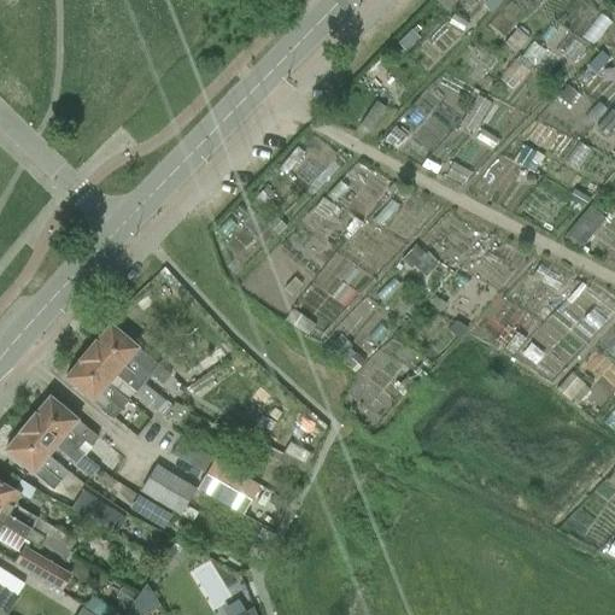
[(487,0),(485,4),(492,11),(503,0),(487,0)]
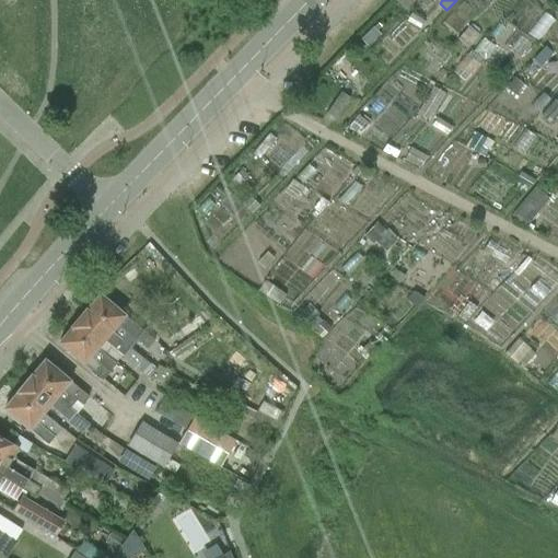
[(374,26),(362,38),(369,45),(382,33),(374,26)]
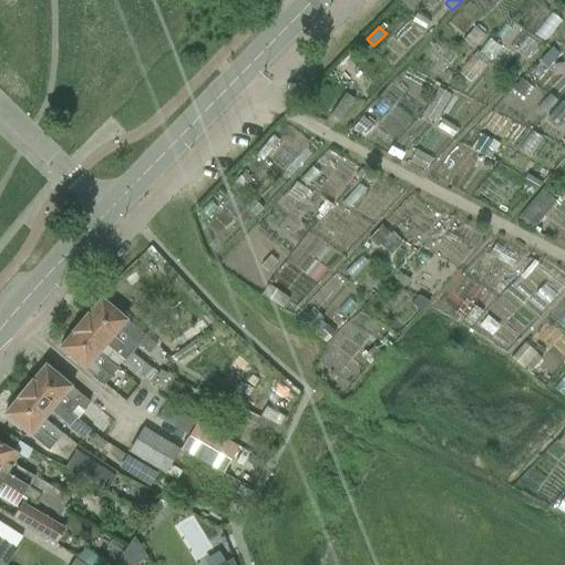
[(522,78),(516,84),(526,91),(531,84),(522,78)]
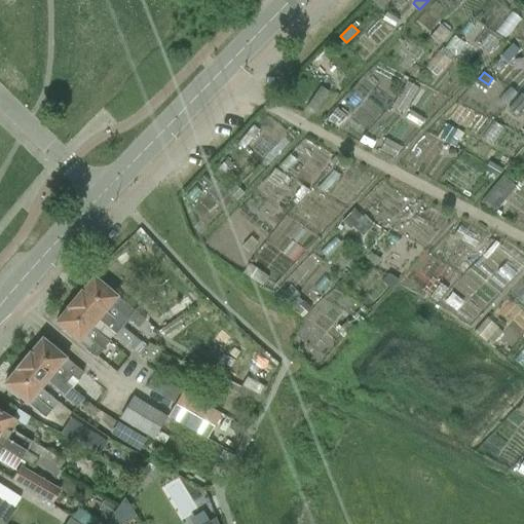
[(449,123),(441,137),(449,142),(457,129),(449,123)]
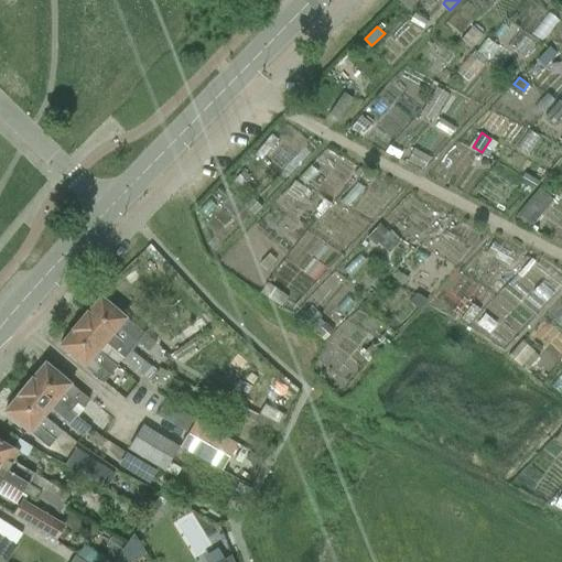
[(245,170),(236,179),(242,185),(251,176),(245,170)]
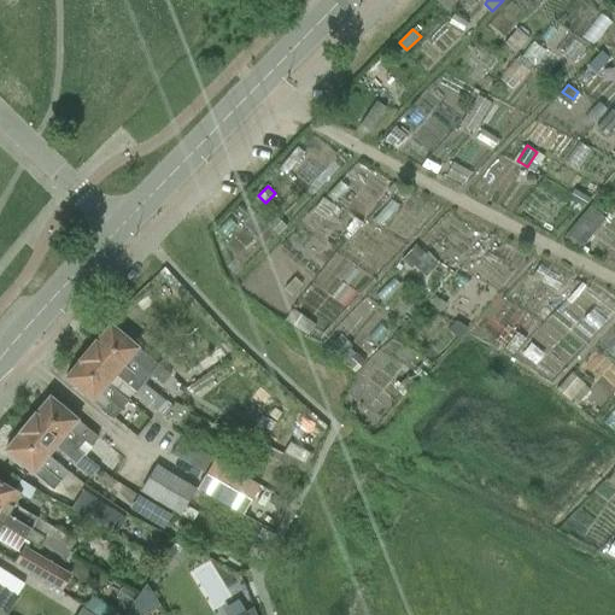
[(577,222),(566,235),(581,249),(592,235),(577,222)]
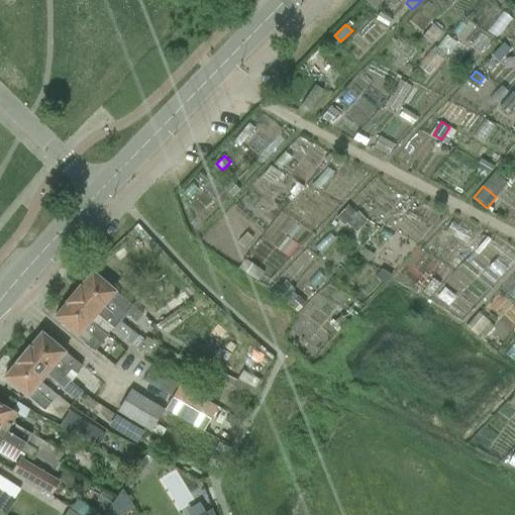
[(247,231),(238,241),(244,247),(253,237),(247,231)]
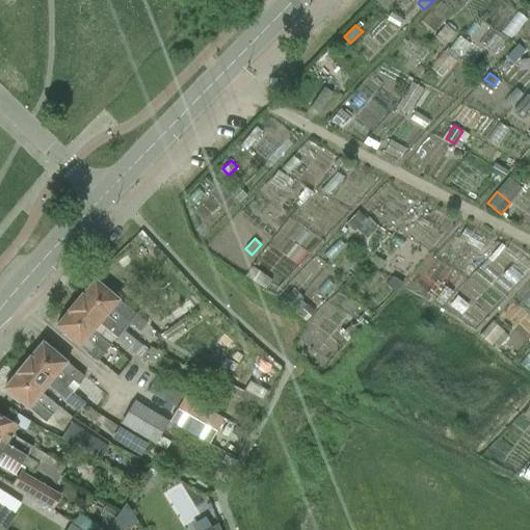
[(375,255),(372,261),(382,267),(386,261),(375,255)]
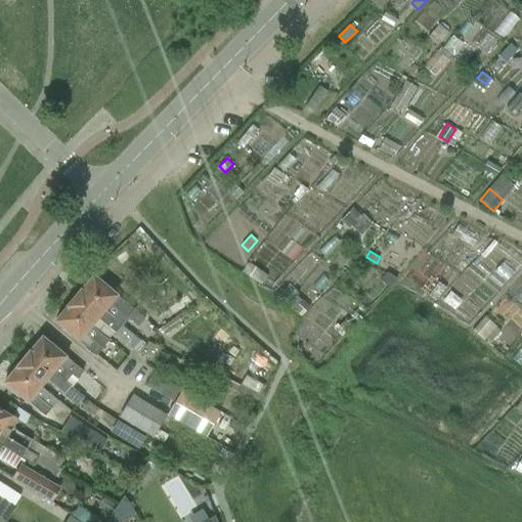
[(249,262),(243,270),(257,280),(263,271),(249,262)]
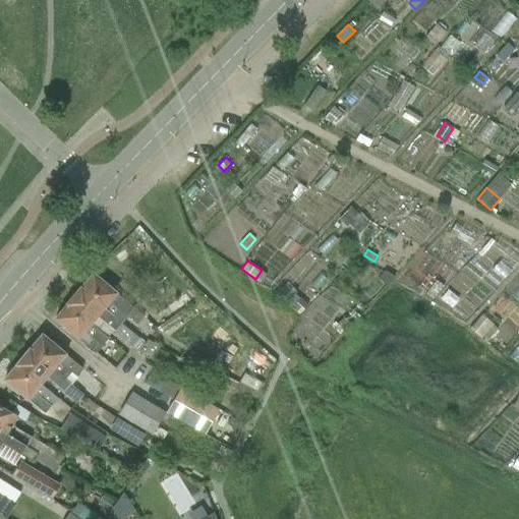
[(95,273),(81,288),(105,307),(123,322),(129,315),(129,314),(135,307),(95,273)]
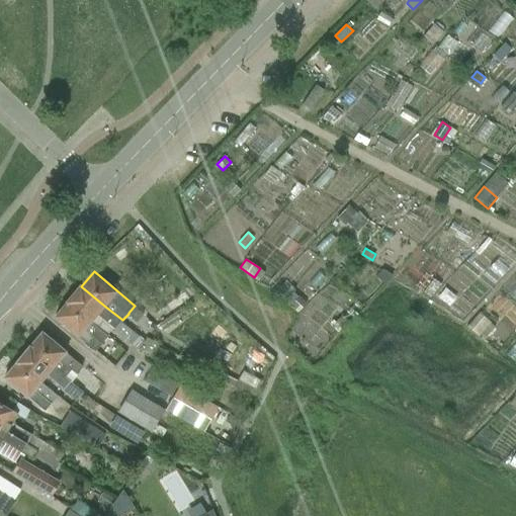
[(81,286),(69,302),(109,335),(115,329),(122,320),(104,306),(81,286)]
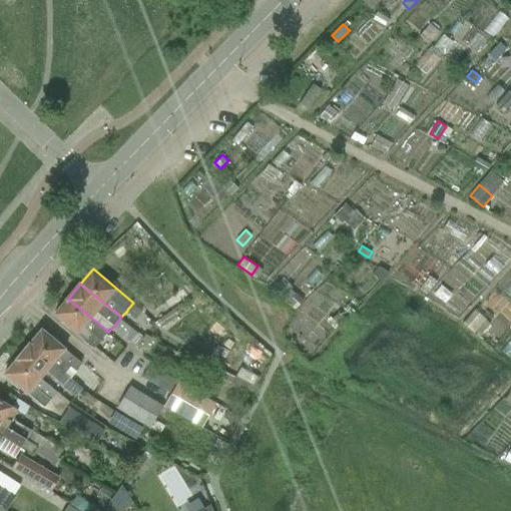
[(108,332),(68,299),(56,313),(71,326),(96,347),(108,332)]
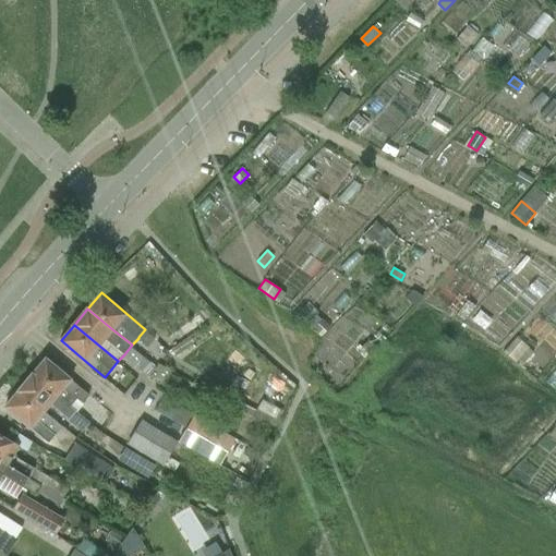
[(145,329),(139,337),(148,346),(155,337),(145,329)]
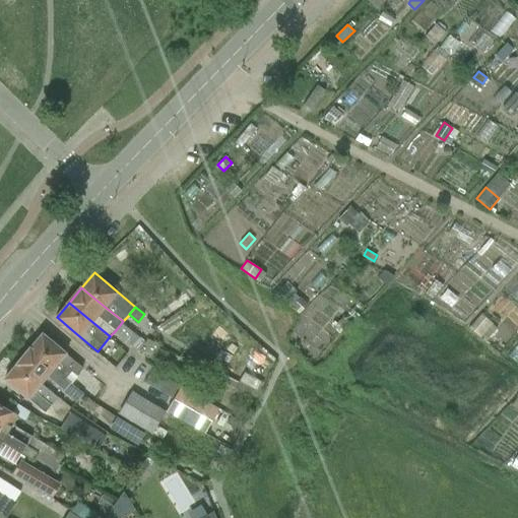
[(123,321),(116,330),(138,349),(145,341),(123,321)]
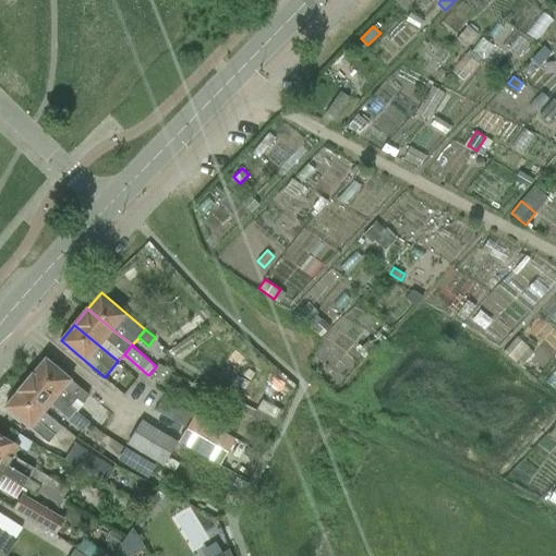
[(47,358),(33,374),(58,395),(58,394),(72,406),(77,398),(83,402),(91,394),(47,358)]
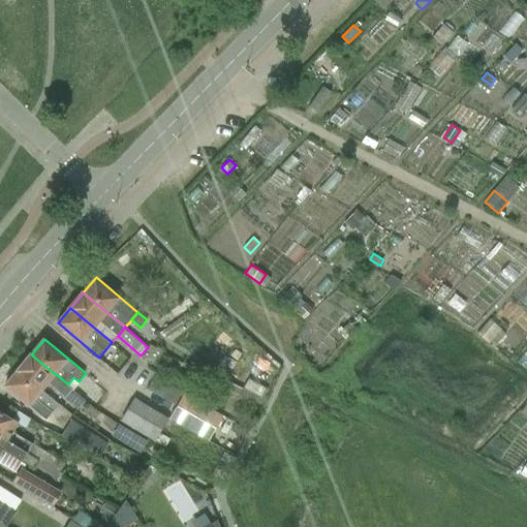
[(148,347),(141,355),(152,363),(160,349),(151,344),(148,347)]
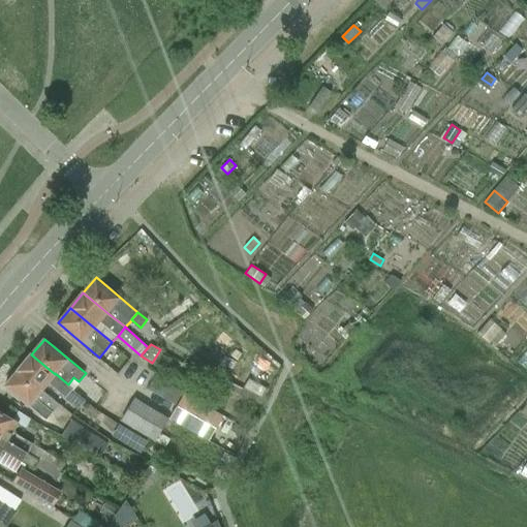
[(31,354),(19,370),(42,389),(49,381),(66,396),(65,397),(79,408),(86,400),(82,397),(73,389),(68,384),(55,373),(55,374),(31,354)]
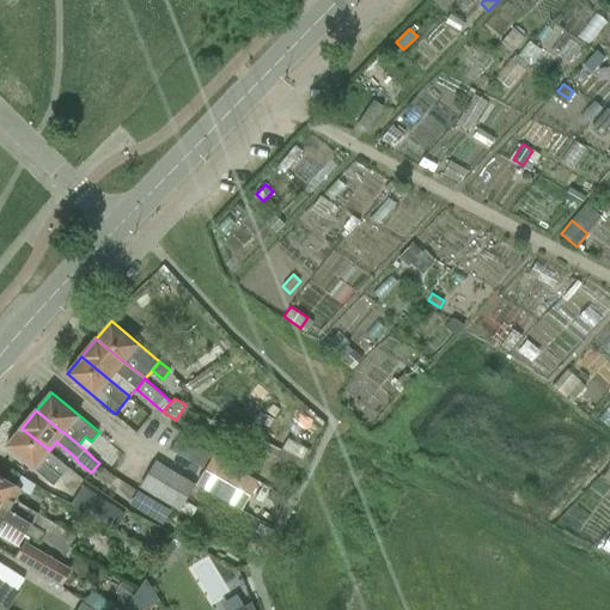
[(22,428),(6,446),(16,453),(14,455),(23,461),(23,459),(54,486),(68,467),(60,459),(49,450),(22,428)]
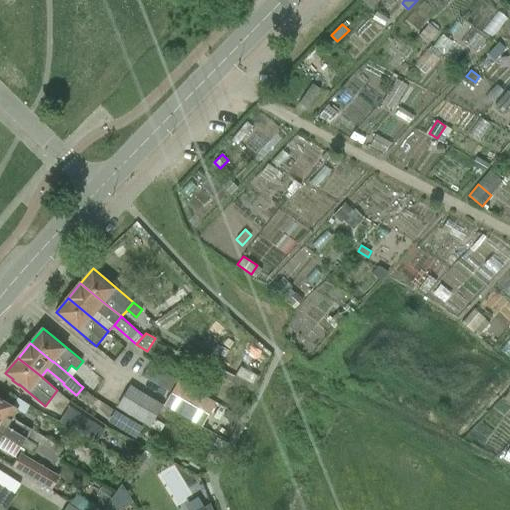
[(150,364),(142,376),(169,392),(177,381),(150,364)]
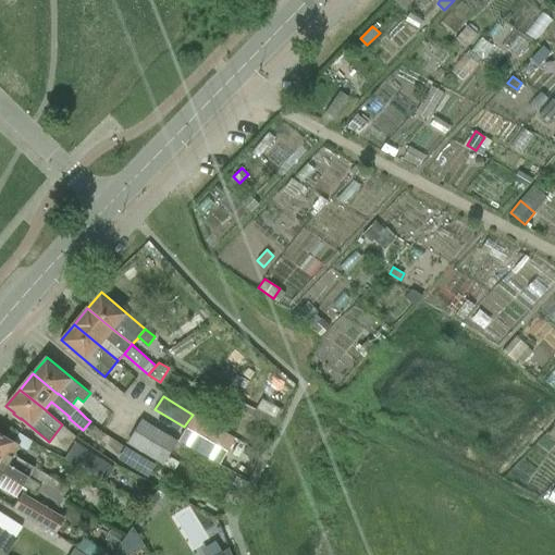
[(84,402),(83,402),(77,397),(72,405),(77,409),(84,402)]
